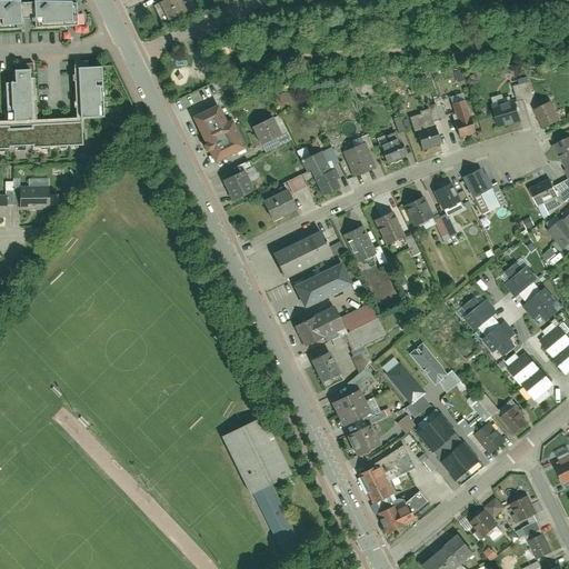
[(185,13),(178,0),(170,0),(162,3),(169,20),(185,13)]
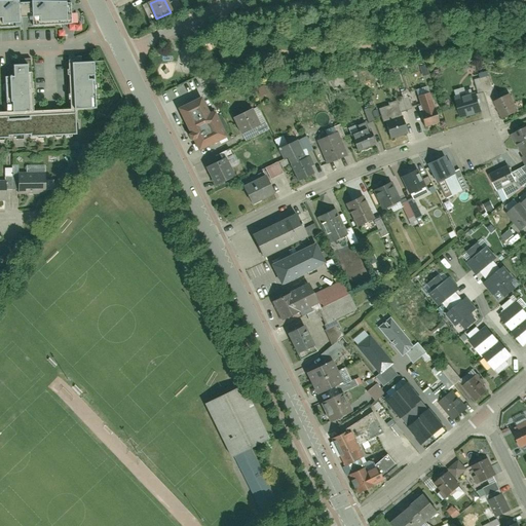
[(72,4),(0,5),(0,29),(21,29),(21,20),(33,20),(33,27),(72,26),(72,4)]
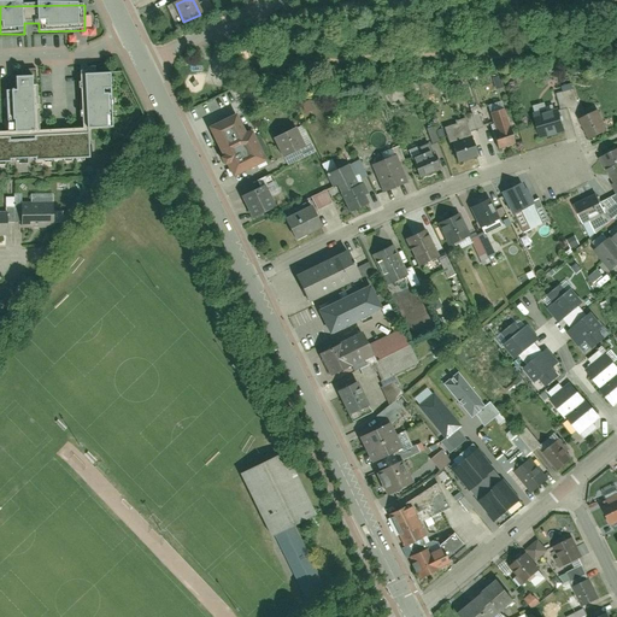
[(37,164),(90,162),(89,134),(111,133),(110,99),(106,99),(105,95),(112,94),(112,78),(84,80),(87,130),(40,133),(37,88),(34,89),(34,81),(17,82),(17,94),(13,94),(15,135),(0,135),(0,165),(11,165),(10,162),(37,160),(37,164)]
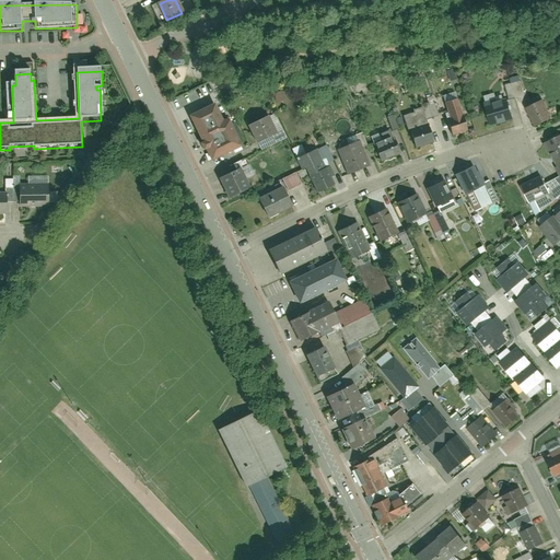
[(517,90),(522,89),(520,81),(504,83),(508,98),(520,96),(517,90)]
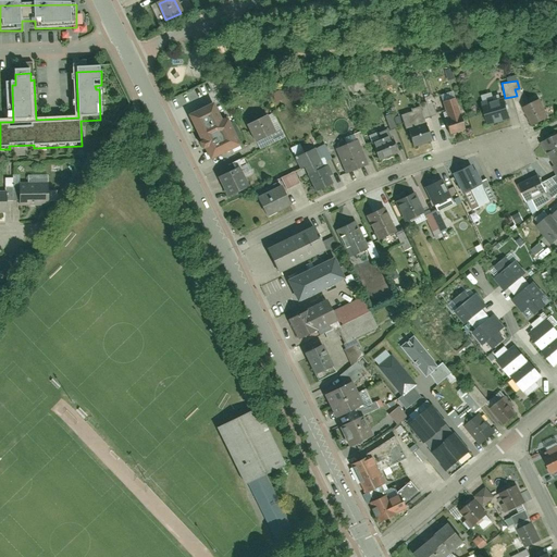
[(509,115),(504,98),(481,104),(485,122),(509,115)]
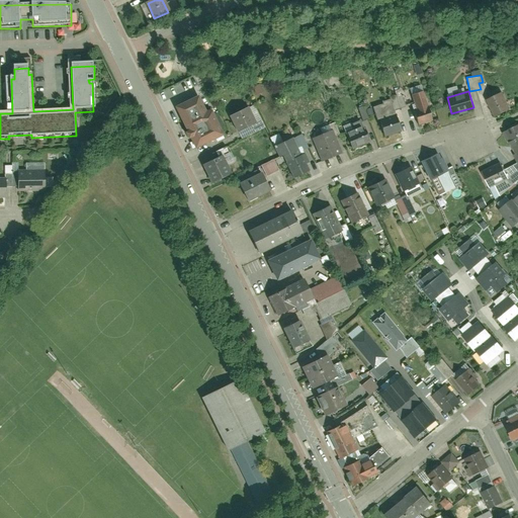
[(412,112),(416,125),(433,120),(429,107),(425,108),(420,92),(411,94),(416,111),(412,112)]
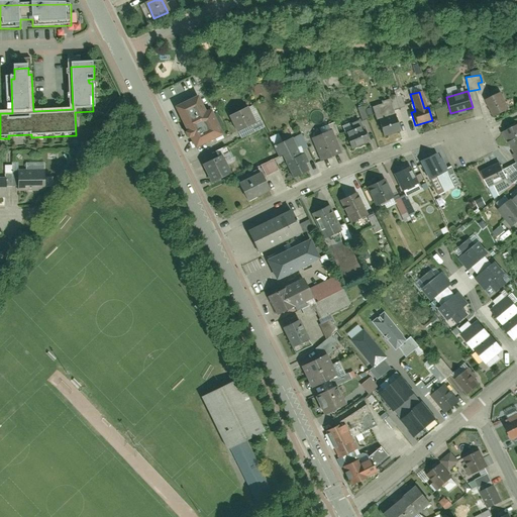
[(487,99),(496,116),(506,111),(497,94),(487,99)]
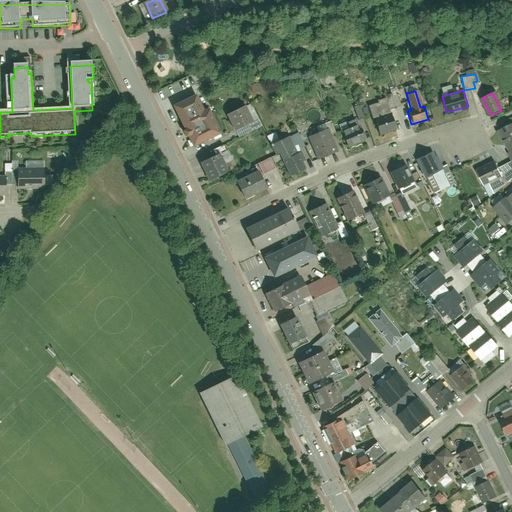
[(396,95),(390,96),(393,107),(399,105),(396,95)]
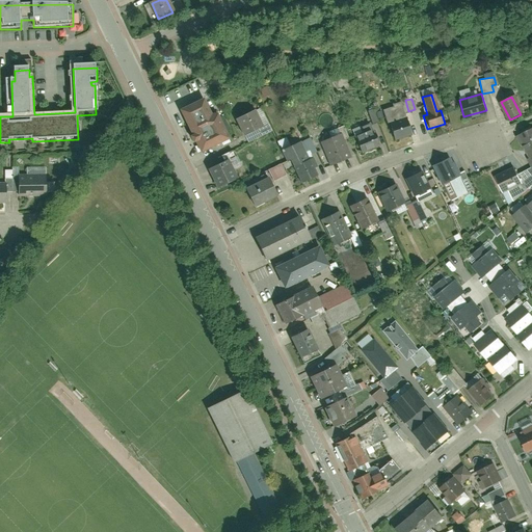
[(203,102),(179,112),(197,153),(227,139),(214,112),(209,115),(203,102)]
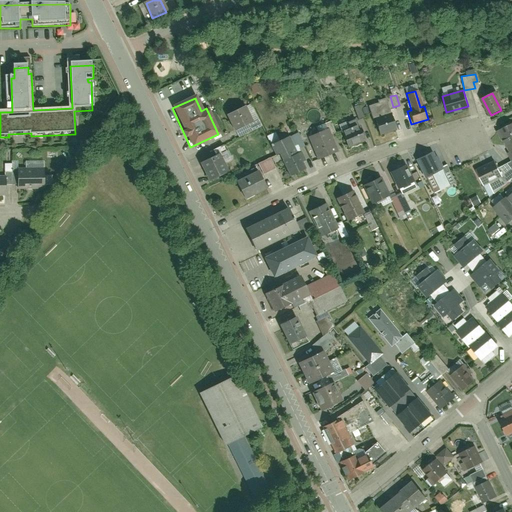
[(357,119),(363,116),(358,104),(352,107),(357,119)]
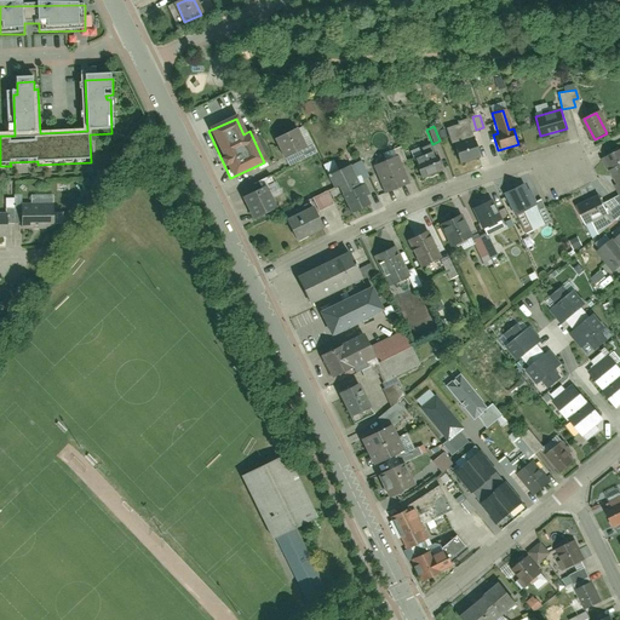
[(298,132),(273,143),(281,161),(305,150),(298,132)]
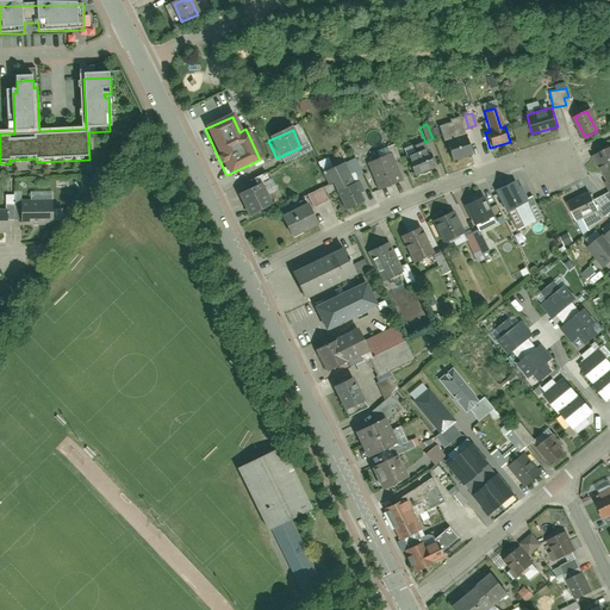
[(471,153),(465,136),(443,143),(449,161),(471,153)]
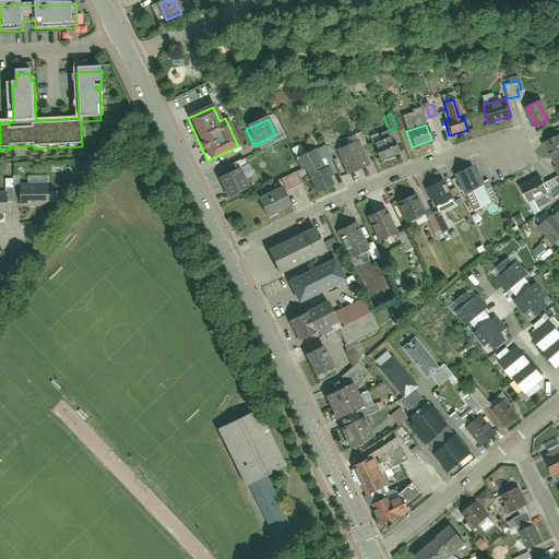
[(558,134),(544,143),(551,159),(558,155),(558,134)]
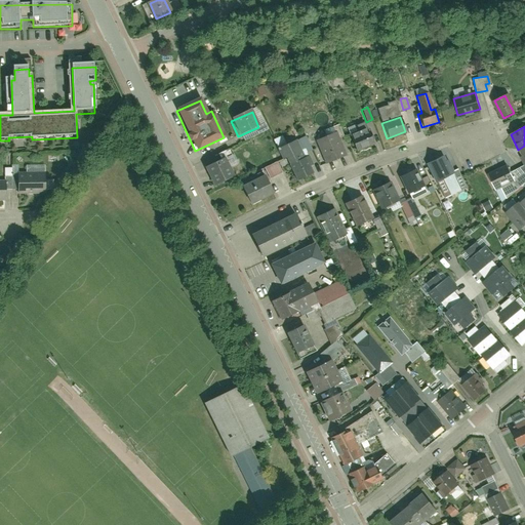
[(367,129),(350,137),(356,153),(374,145),(367,129)]
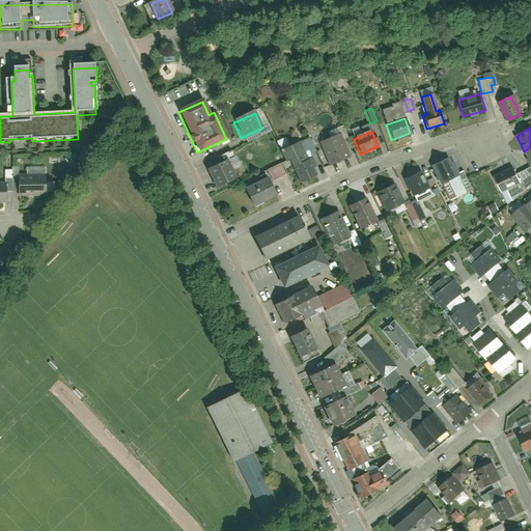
[(318,142),(328,166),(342,160),(333,136),(318,142)]
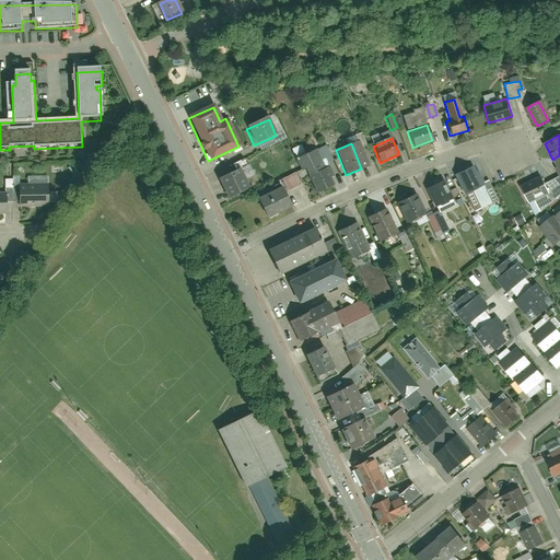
[(317,191),(328,187),(321,168),(316,171),(307,150),(296,154),(306,176),(310,174),(317,191)]
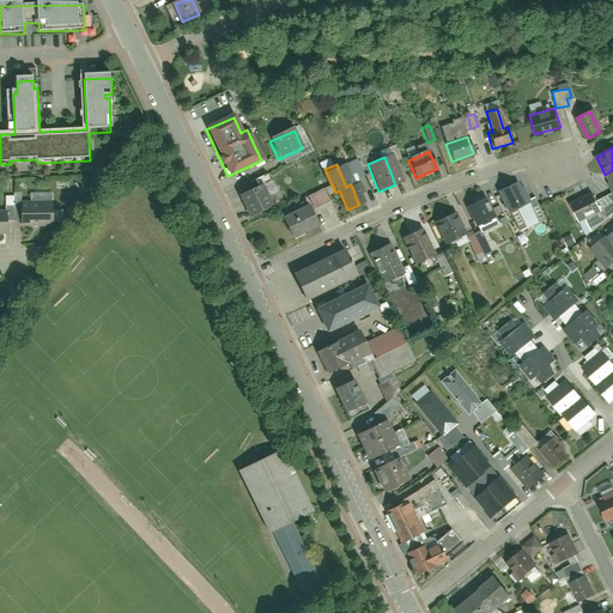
[(329,201),(325,192),(328,190),(326,186),(308,194),(314,208),(329,201)]
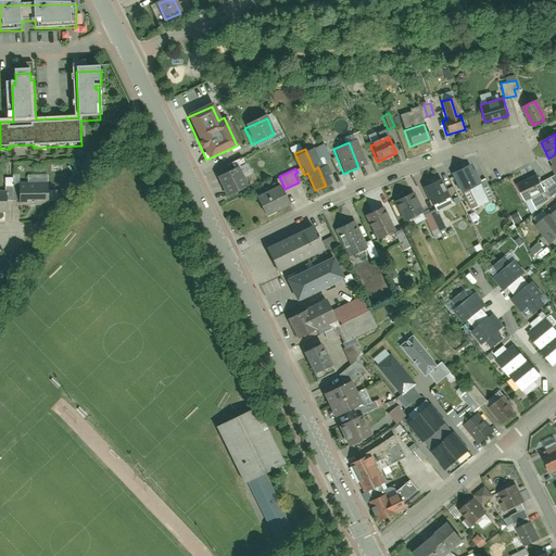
[(452,173),(460,191),(470,186),(460,168),(452,173)]
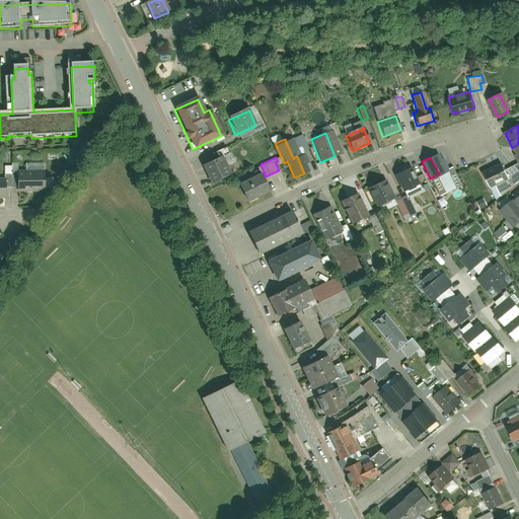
[(214,158),(200,164),(209,183),(223,177),(214,158)]
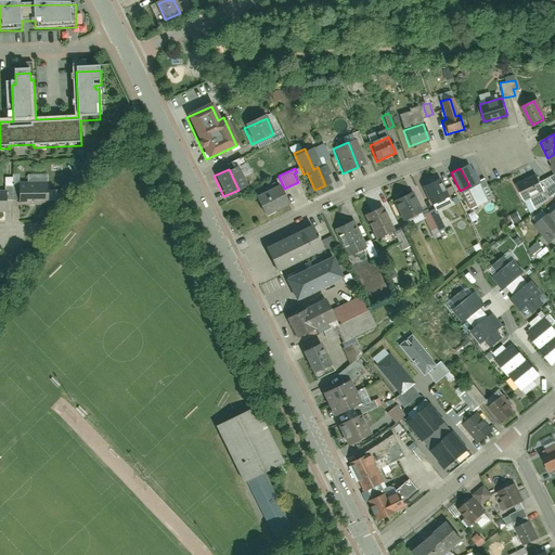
[(543,193),(538,178),(518,184),(524,199),(543,193)]
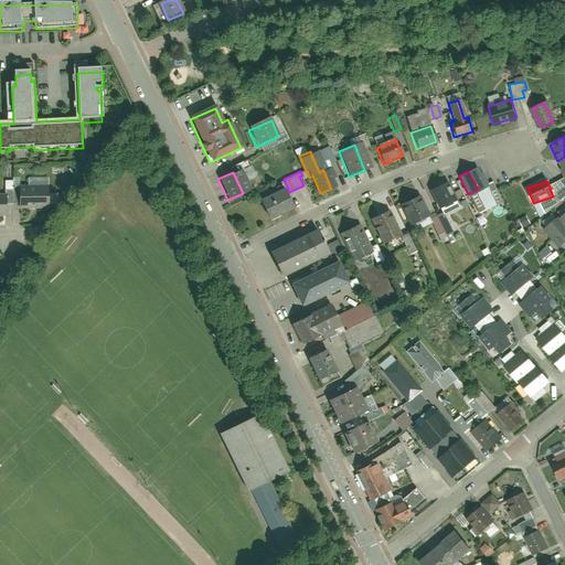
[(441,183),(429,190),(439,209),(451,203),(441,183)]
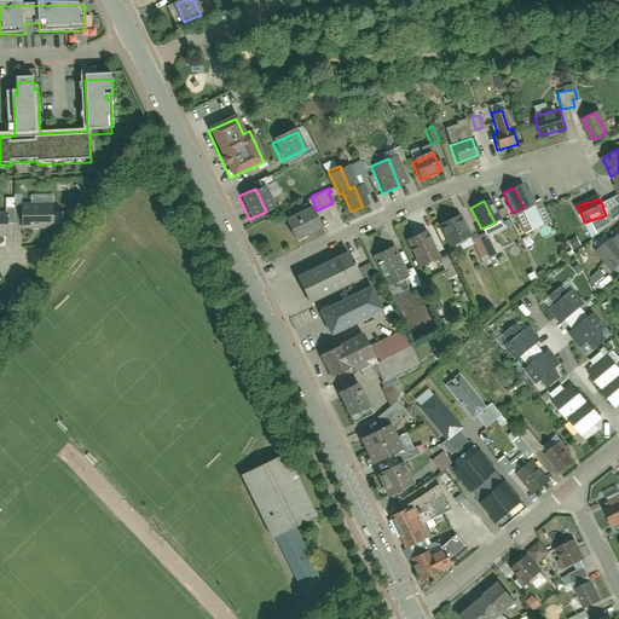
[(55,231),(55,204),(21,206),(21,231),(55,231)]
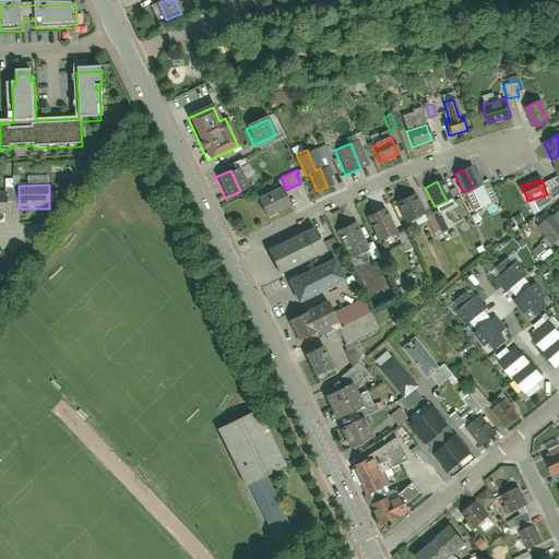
[(281,185),(254,198),(264,218),(290,205),(281,185)]
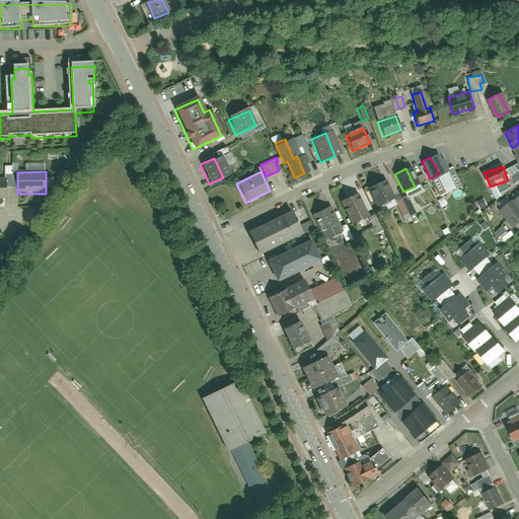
[(379,181),(368,188),(377,205),(388,200),(379,181)]
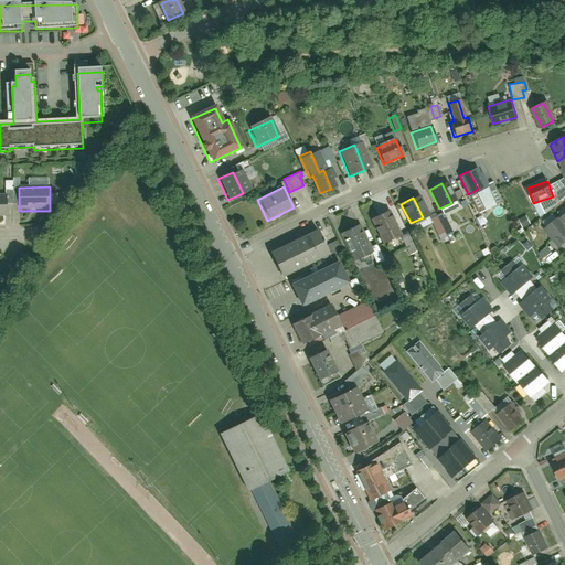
[(394,237),(383,213),(371,219),(382,243),(394,237)]
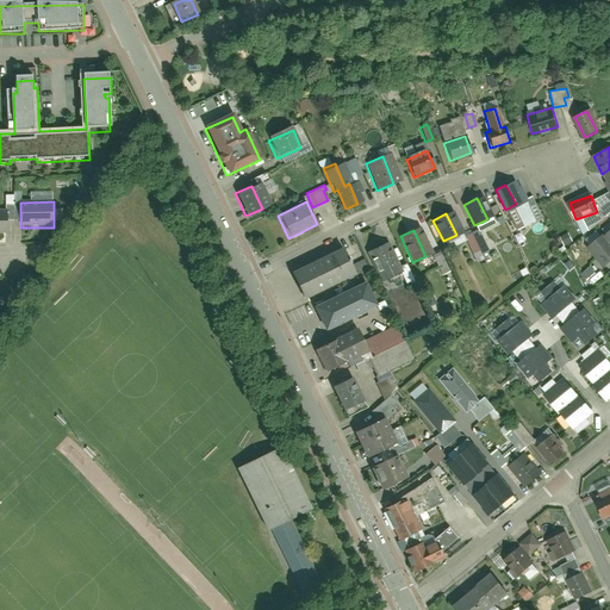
[(609,261),(609,231),(590,248),(604,267),(609,261)]
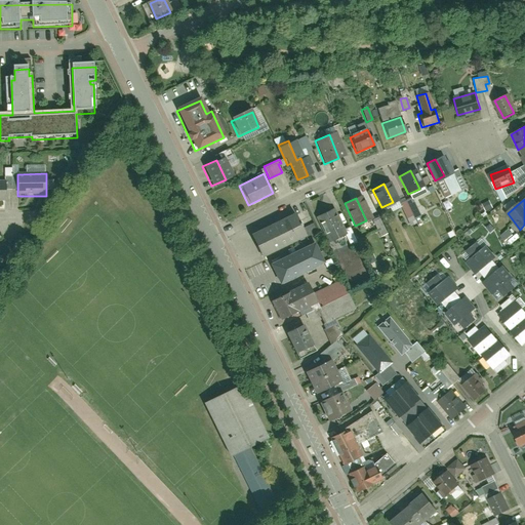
[(342,237),(330,209),(320,214),(332,242),(342,237)]
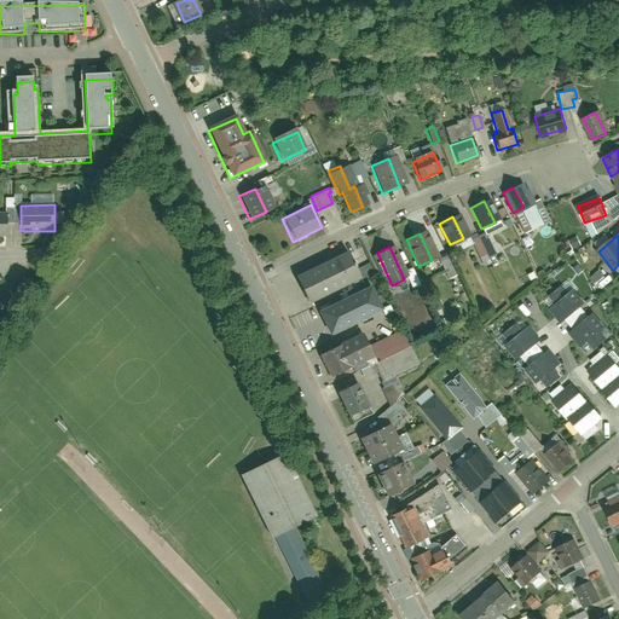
[(357,281),(346,258),(300,279),(312,302),(357,281)]
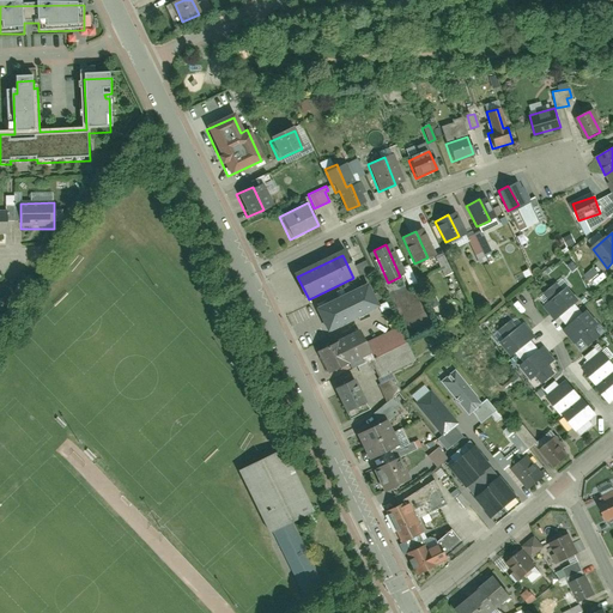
[(442,255),(435,259),(442,275),(450,272),(442,255)]
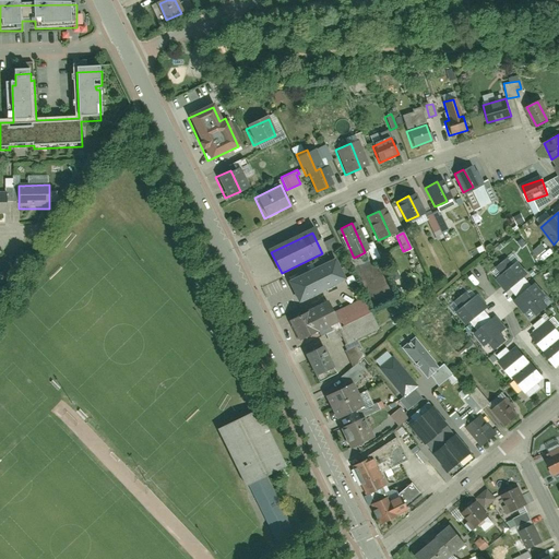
[(328,251),(336,248),(333,238),(323,241),(328,251)]
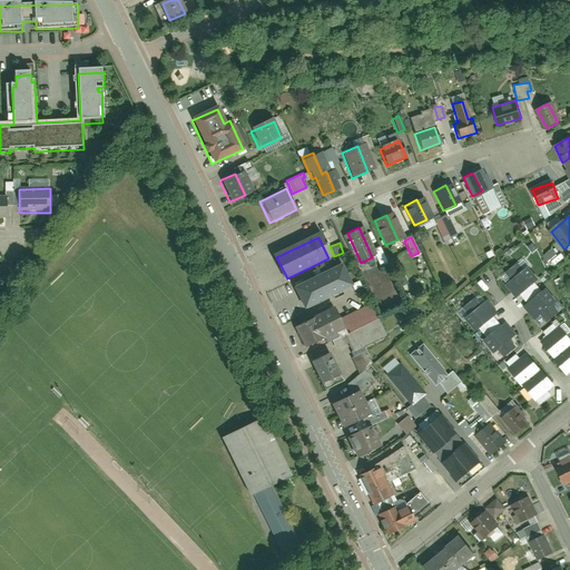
[(542,256),(548,262),(556,255),(550,248),(542,256)]
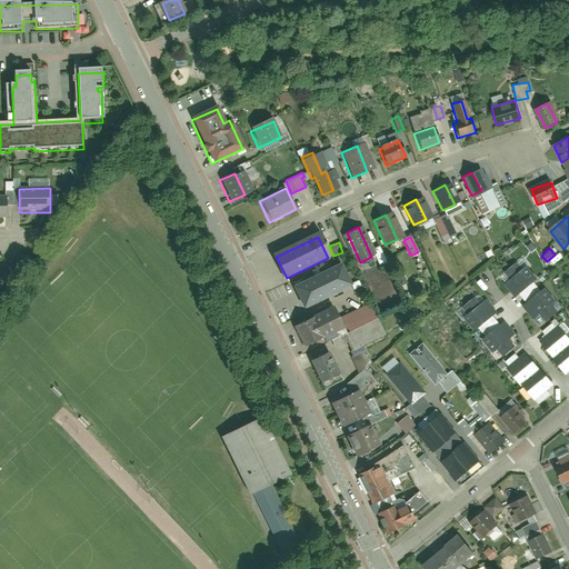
[(288,283),(298,307),(349,286),(339,262),(288,283)]
